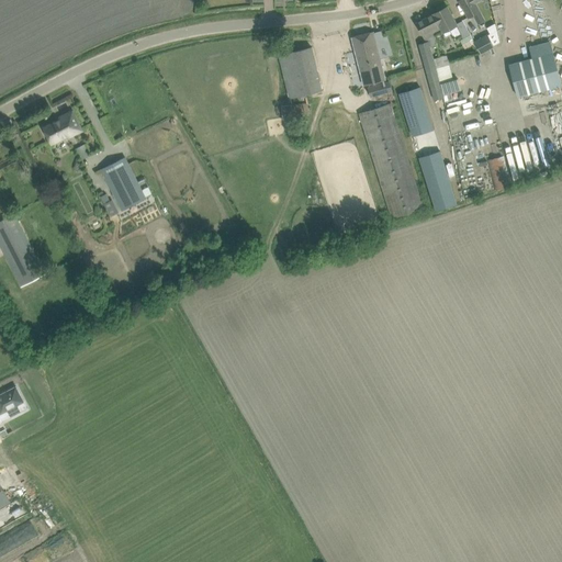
[(460,0),(459,0),(468,18),(469,18),(470,19),(474,18),(475,17),(479,23),(484,20),(480,11),(475,3),(482,0),(460,0)]
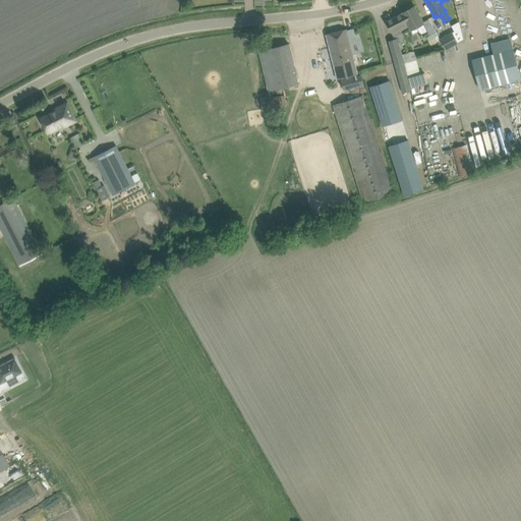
[(414,6),(403,12),(410,26),(412,30),(416,26),(422,37),(428,34),(429,36),(436,33),(429,20),(423,23),(414,6)]
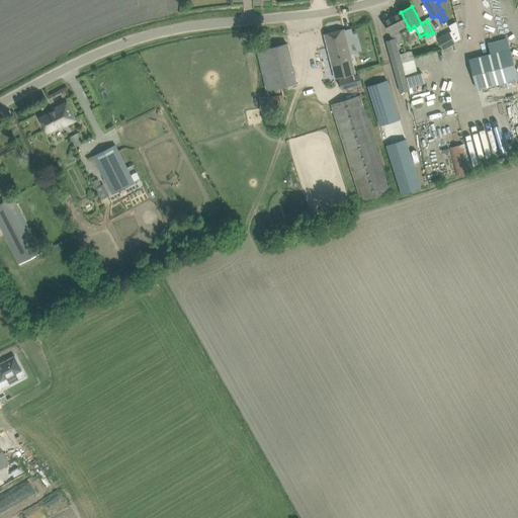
[(383,21),(393,39),(403,34),(401,31),(408,26),(401,12),(383,21)]
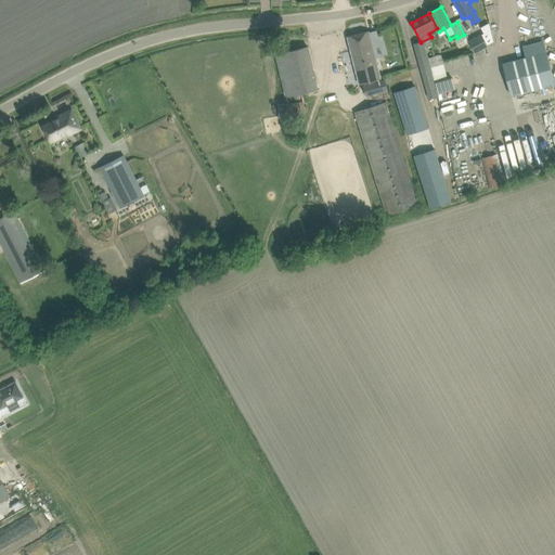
[(369,33),(369,31),(348,37),(350,48),(360,85),(381,79),(372,47),(381,44),(379,41),(377,30),(369,33)]
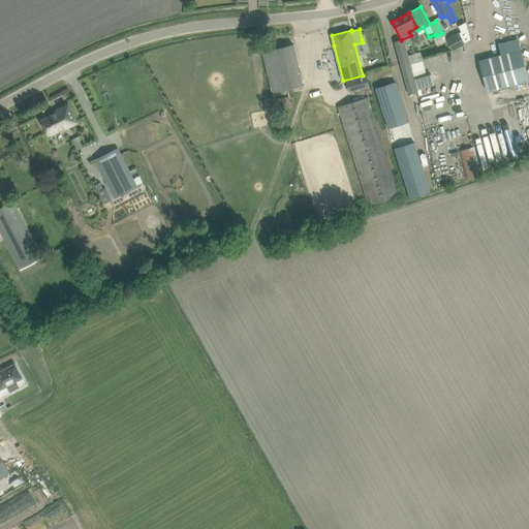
[(465,44),(459,33),(446,40),(452,51),(465,44)]
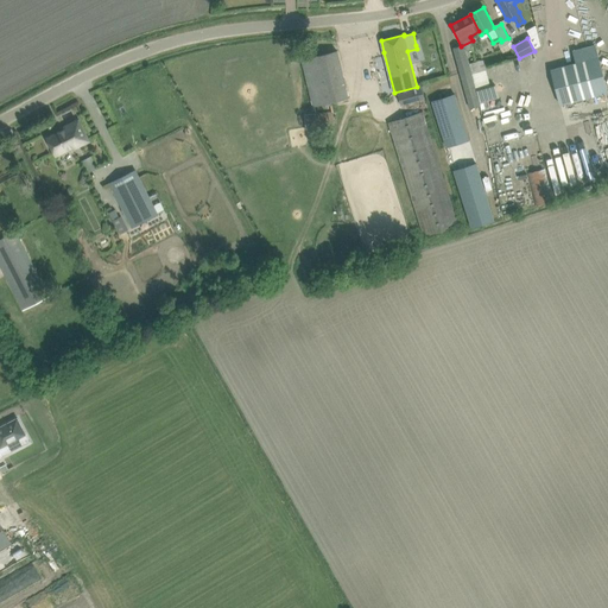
[(473,40),(461,46),(454,48),(457,59),(470,108),(481,105),(477,89),(469,63),(466,51),(474,49),(473,40)]
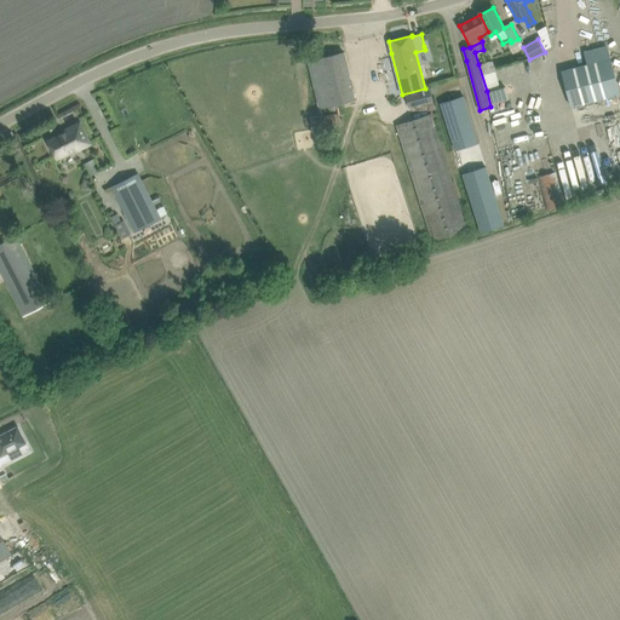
[(562,72),(564,84),(572,107),(619,95),(607,46),(585,52),(587,64),(562,72)]
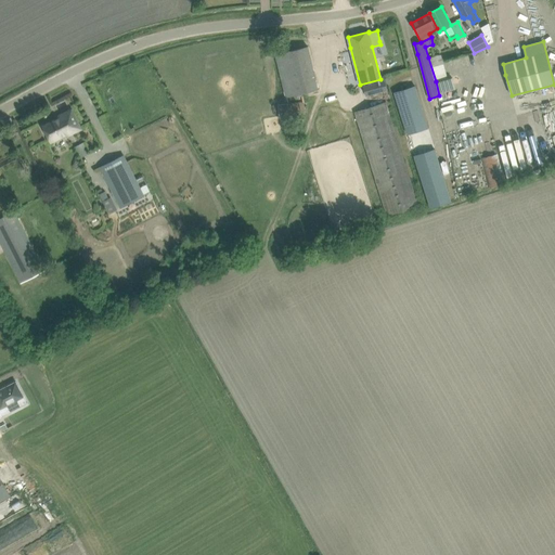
[(275,55),(278,66),(285,97),(318,89),(310,57),(308,47),(275,55)]
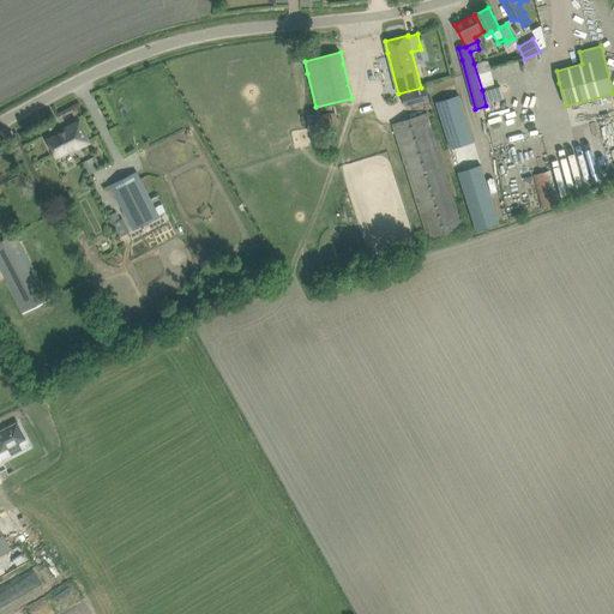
[(488,61),(474,64),(482,90),(488,89),(497,86),(495,86),(488,61)]
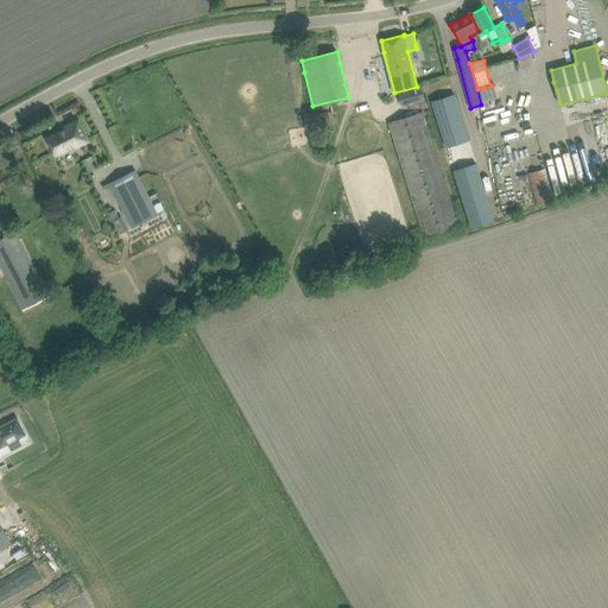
[(399,95),(401,105),(424,99),(422,89),(399,95)]
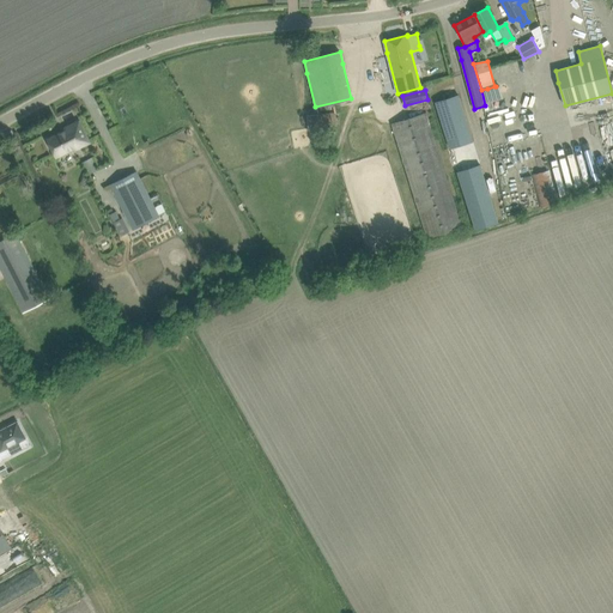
[(473,140),(459,95),(435,103),(450,149),(473,140)]
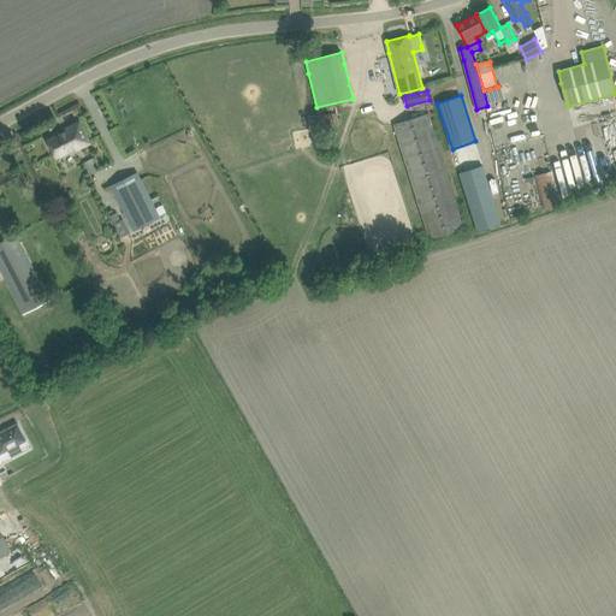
[(394,124),(430,241),(465,230),(430,113),(394,124)]
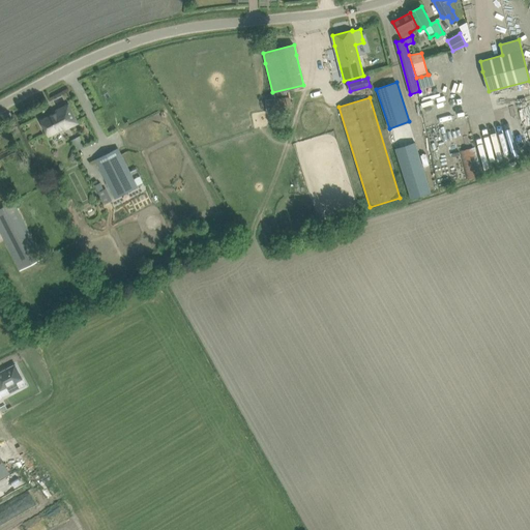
[(65,129),(78,123),(68,106),(56,111),(57,113),(41,121),(49,136),(64,127),(65,129)]
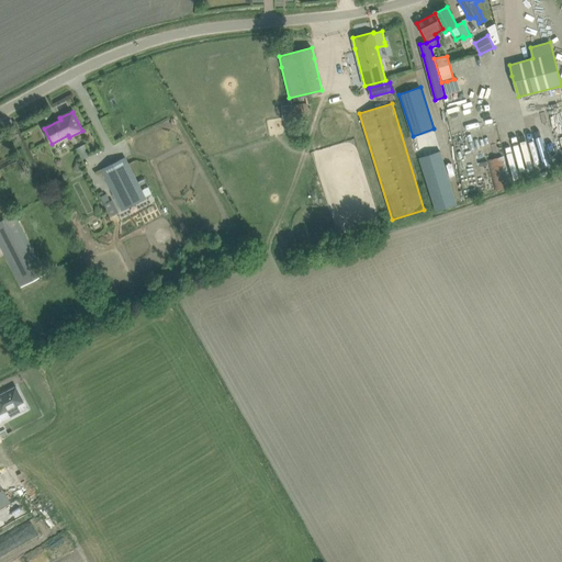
[(298,136),(306,136),(307,121),(299,120),(298,136)]
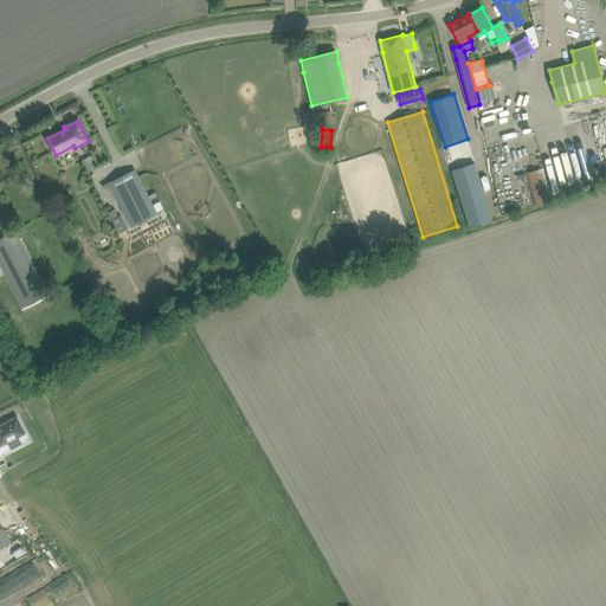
[(580,174),(587,173),(579,144),(539,156),(548,189),(581,180),(580,174)]
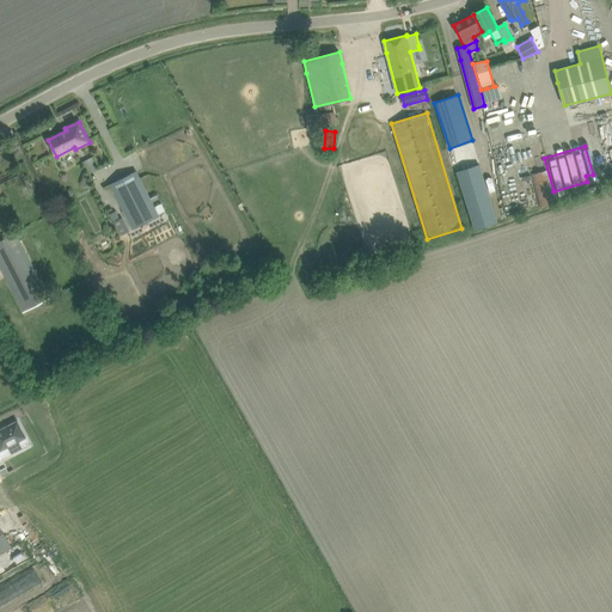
[(456,172),(473,230),(499,222),(481,164),(456,172)]
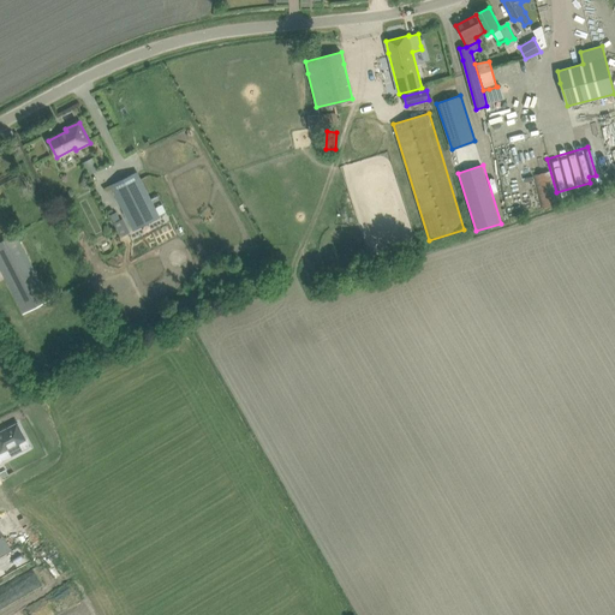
[(536,175),(543,208),(557,204),(549,171),(536,175)]
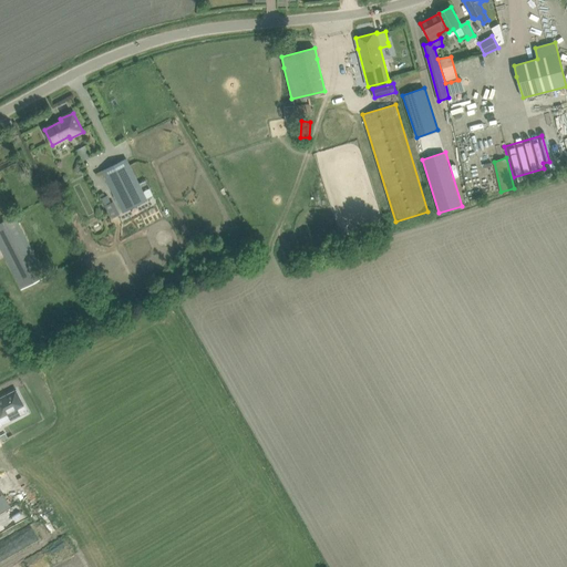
[(102,171),(123,213),(147,200),(126,158),(102,171)]
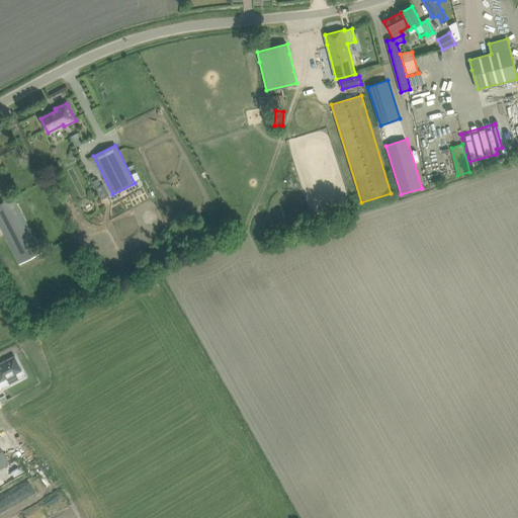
[(441,166),(444,177),(453,175),(450,164),(441,166)]
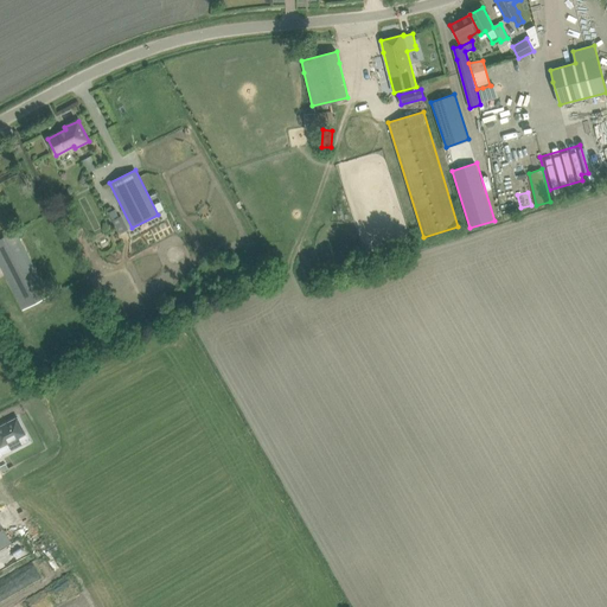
[(120,217),(116,210),(109,213),(120,234),(127,230),(120,217)]
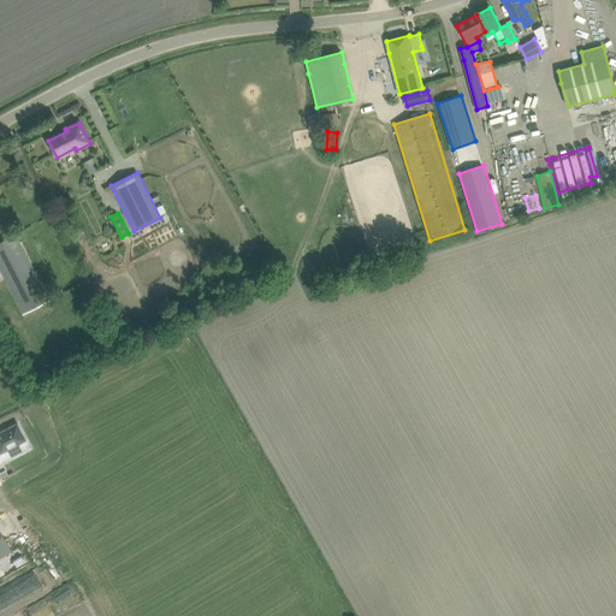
[(78,231),(70,236),(73,242),(82,238),(78,231)]
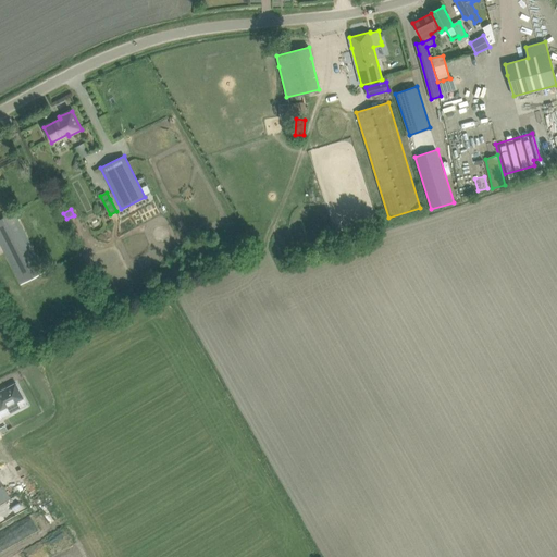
[(0,219),(0,246),(20,285),(45,273),(14,212),(0,219)]
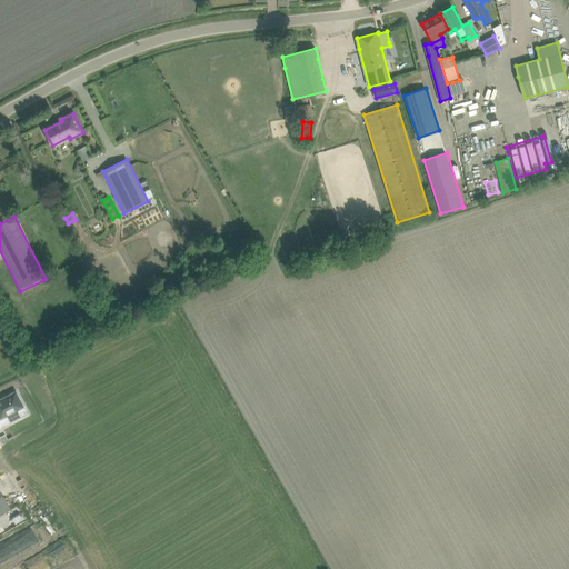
[(101,310),(85,319),(89,326),(105,317),(101,310)]
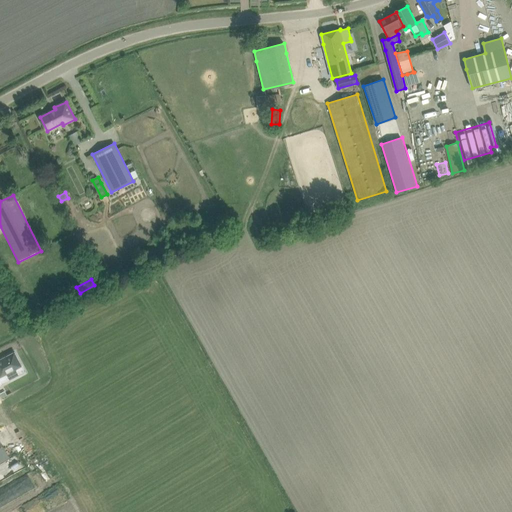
[(0,359),(0,384),(2,384),(0,380),(0,377),(1,377),(22,366),(15,352),(0,359)]
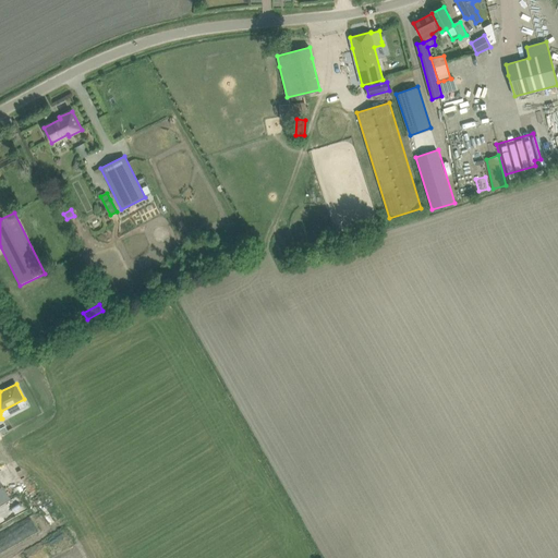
[(0,480),(0,502),(10,497),(0,480)]
